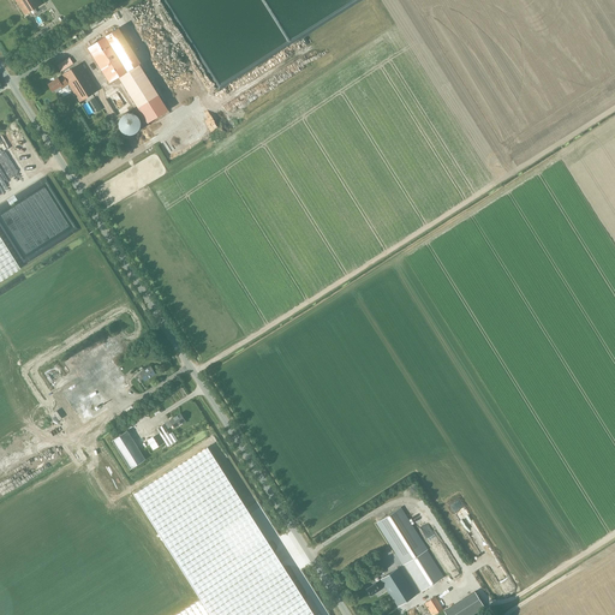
[(15,0),(25,16),(42,4),(40,0),(15,0)]
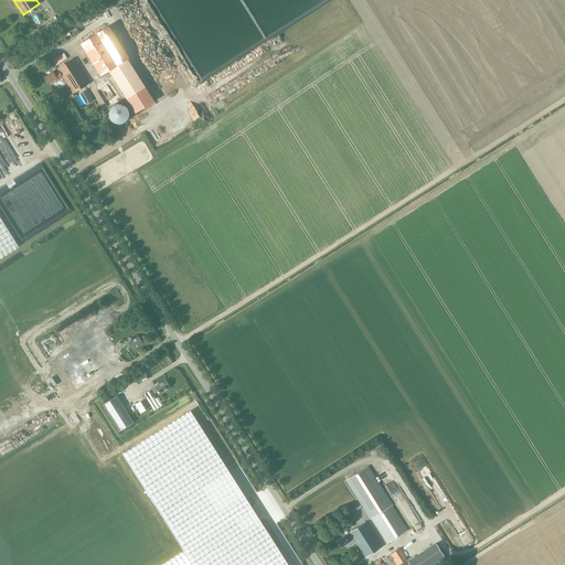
[(100,76),(109,72),(128,60),(107,27),(81,44),(100,76)]
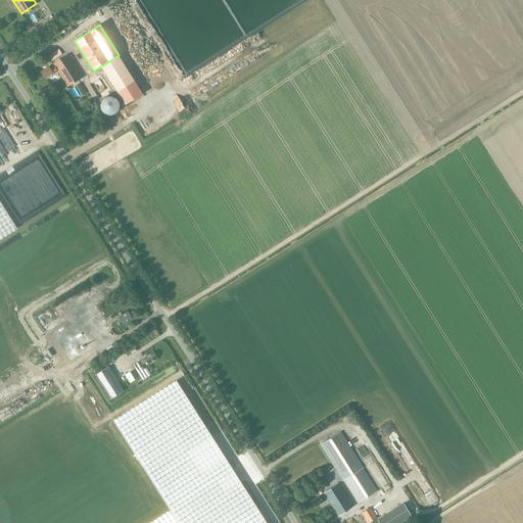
[(83,78),(68,54),(53,63),(54,65),(49,67),(49,66),(41,72),(45,78),(52,73),(52,72),(56,69),(67,87),(83,78)]
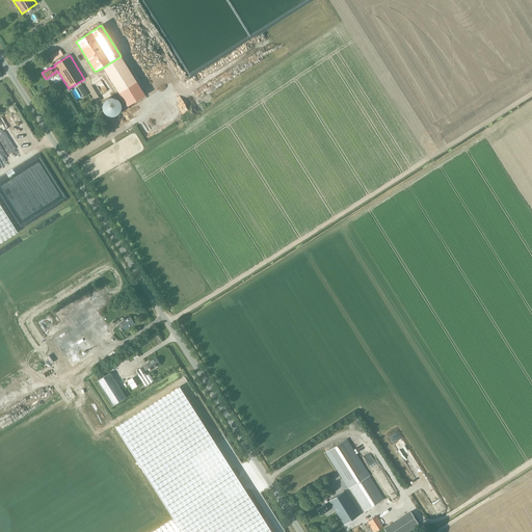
[(121,56),(103,68),(120,94),(137,82),(121,56)]
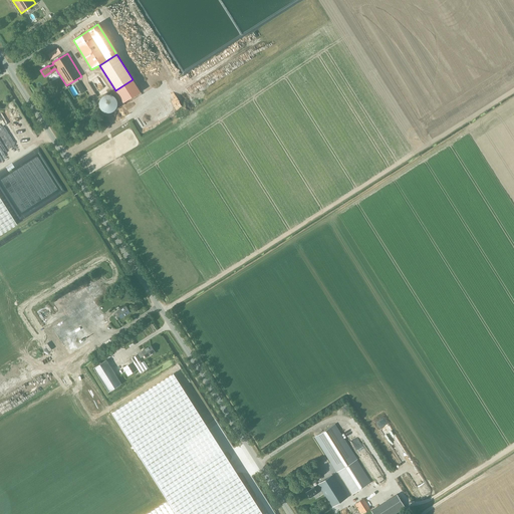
[(96,75),(87,81),(95,92),(101,88),(98,84),(101,82),(96,75)]
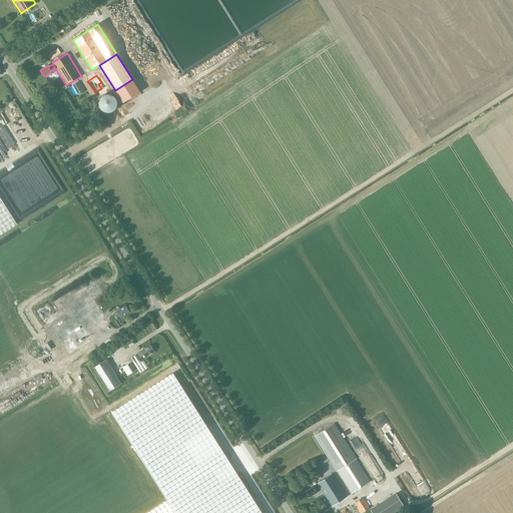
[(99,105),(100,107),(102,109),(104,111),(106,112),(109,112),(111,111),(114,110),(115,108),(117,106),(117,103),(117,101),(116,98),(115,96),(113,95),(110,94),(108,93),(106,94),(103,95),(101,96),(100,98),(99,100),(99,103),(99,105)]
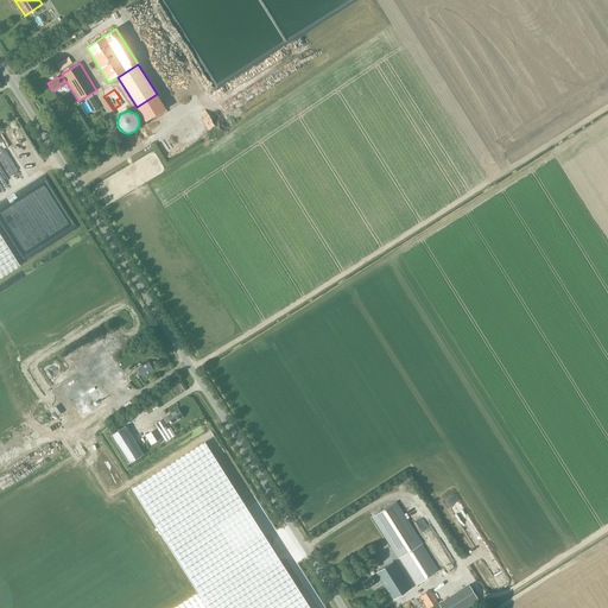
[(0,277),(18,266),(0,236),(0,277)]
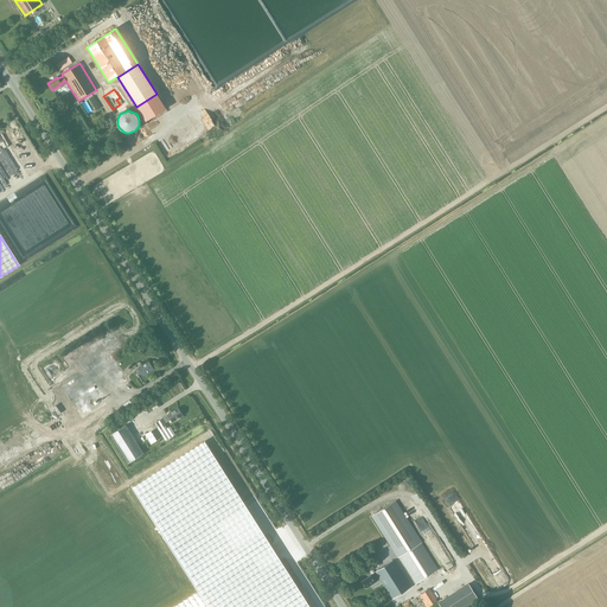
[(138,369),(135,371),(138,375),(140,372),(142,376),(154,369),(149,362),(138,369)]
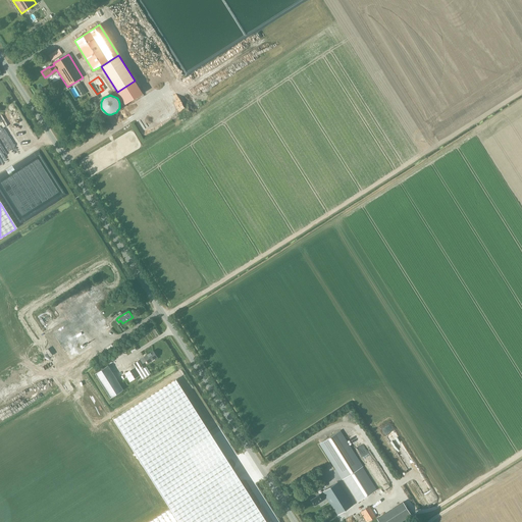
[(148,363),(157,357),(153,351),(144,357),(144,358),(142,359),(133,364),(135,367),(124,373),(129,382),(140,375),(142,379),(151,373),(144,362),(146,361),(148,363)]
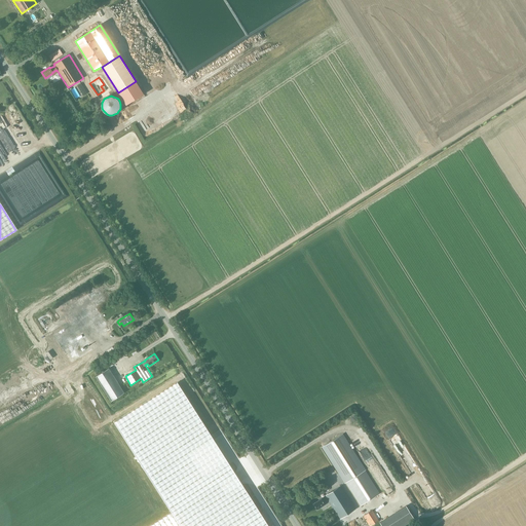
[(109,369),(96,377),(111,402),(124,393),(109,369)]
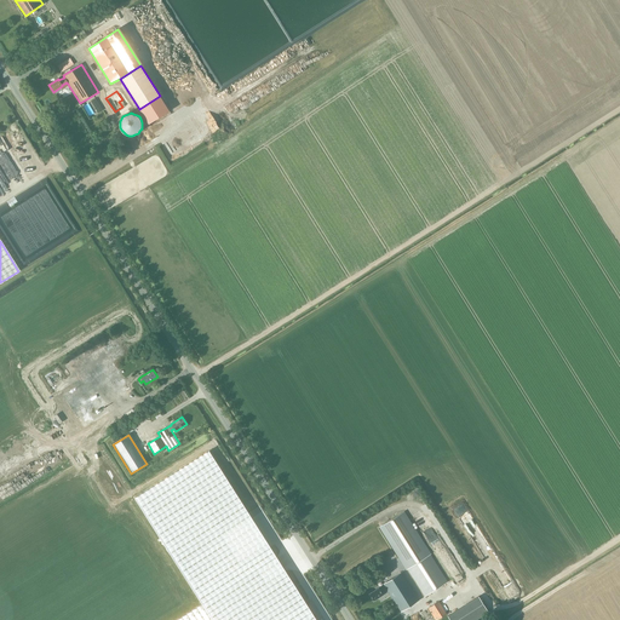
[(316,619),(210,451),(135,498),(202,604),(212,619),(316,619)]
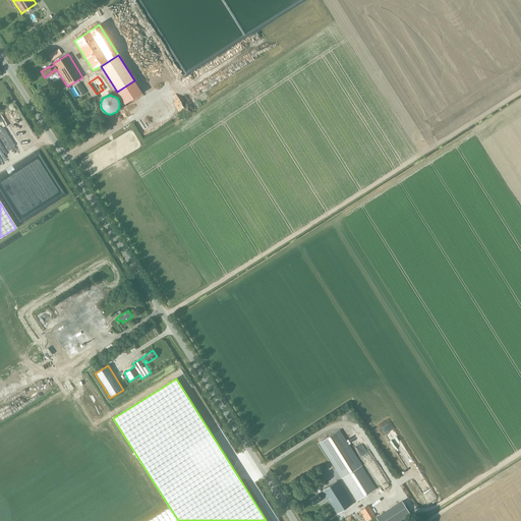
[(361,466),(339,430),(321,443),(342,478),(342,477),(361,466)]
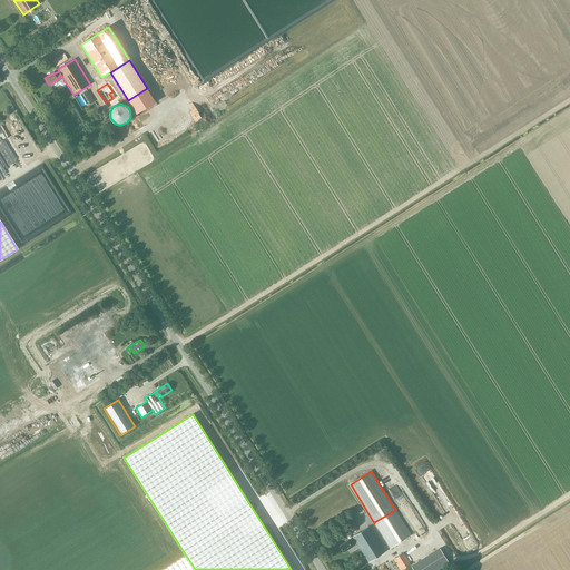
[(411,534),(395,510),(374,522),(391,548),(411,534)]
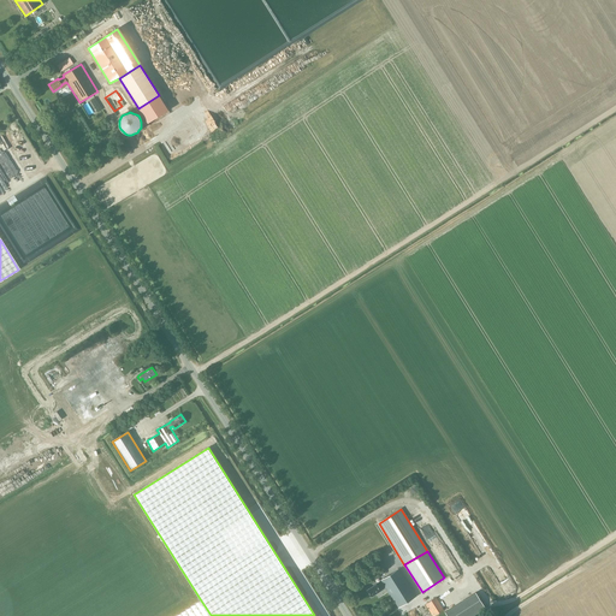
[(517,578),(523,575),(519,566),(513,568),(517,578)]
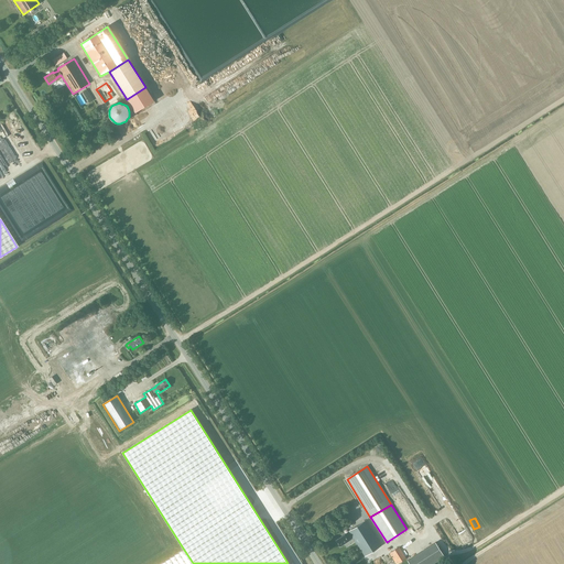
[(365,556),(381,545),(366,521),(349,531),(350,532),(345,535),(345,534),(336,540),(340,546),(348,541),(348,540),(353,537),(365,556)]
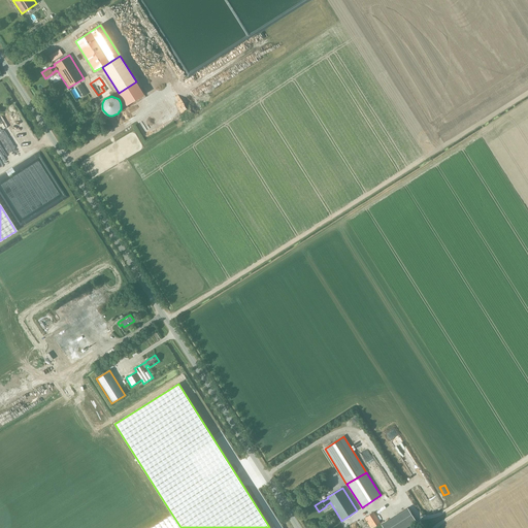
[(370,527),(371,527),(381,523),(373,512),(364,518),(370,527)]
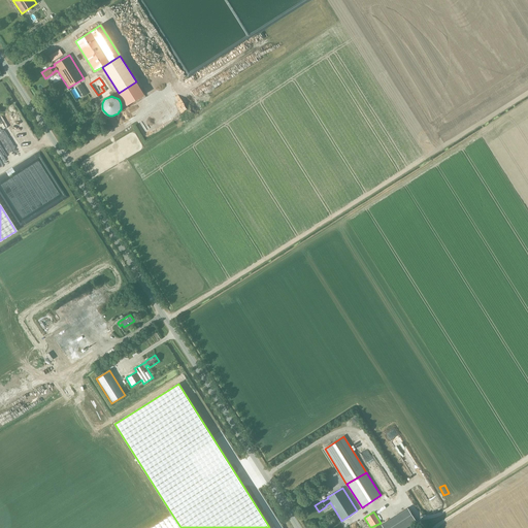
[(180,527),(172,515),(150,527),(180,527)]
